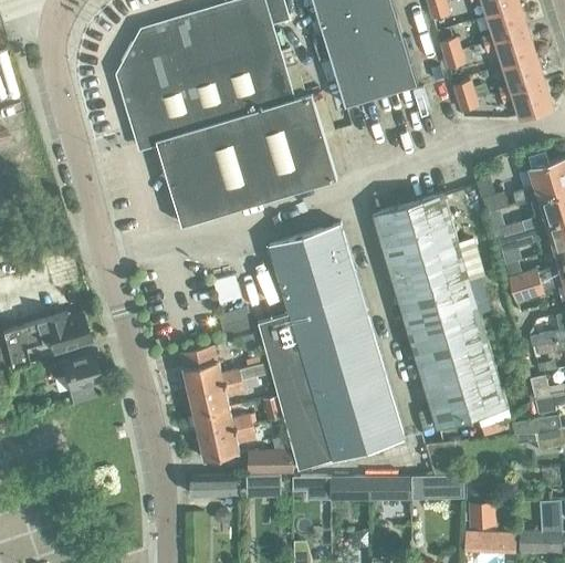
[(294,101),(271,25),(263,0),(246,0),(142,31),(117,75),(139,149),(157,145),(181,228),(336,180),(311,96),(294,101)]
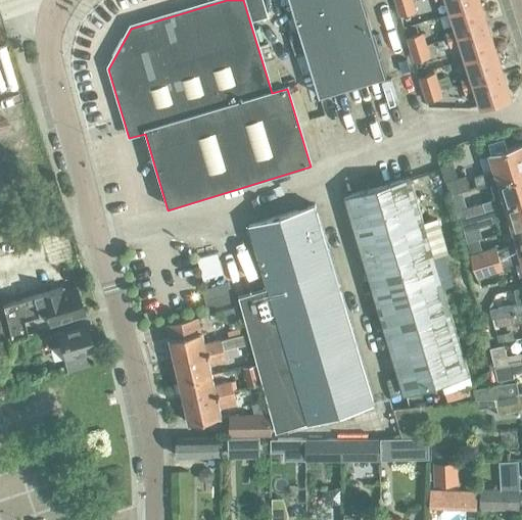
[(288,0),(318,99),(384,80),(361,0),(288,0)]
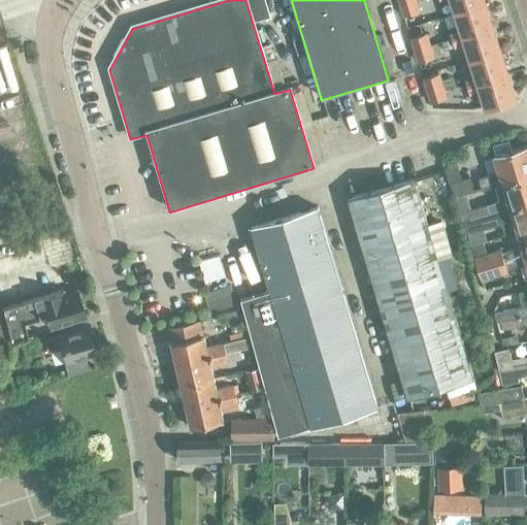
[(416,0),(400,5),(404,15),(420,11),(416,0)]
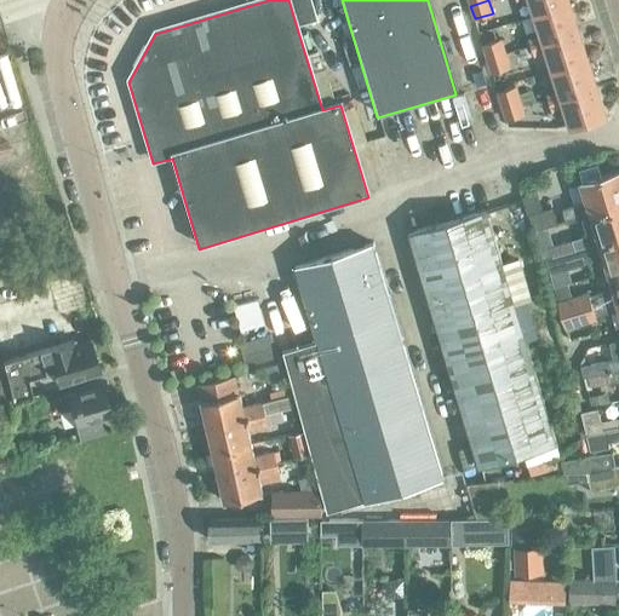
[(528,0),(534,19),(569,9),(566,0),(515,0),(528,0)]
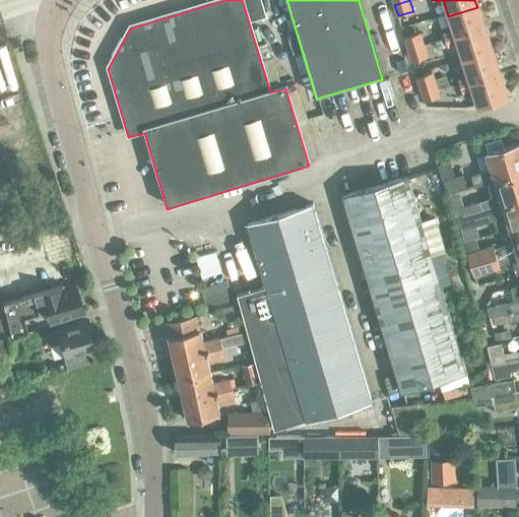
[(445,41),(483,28),(477,7),(448,16),(453,31),(443,35),(445,41)]
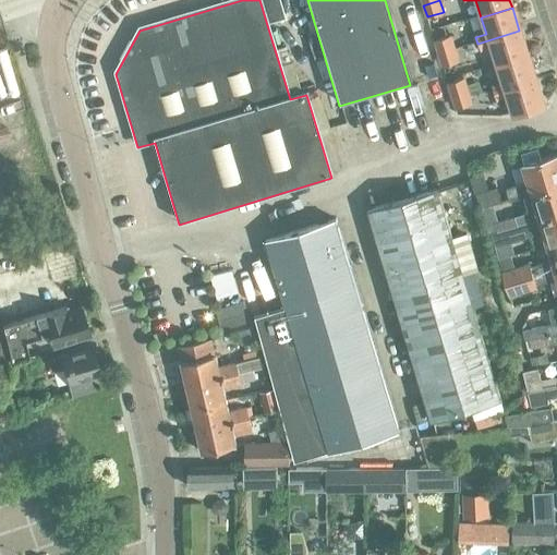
[(477,44),(480,51),(491,48),(496,65),(528,56),(519,31),(477,44)]
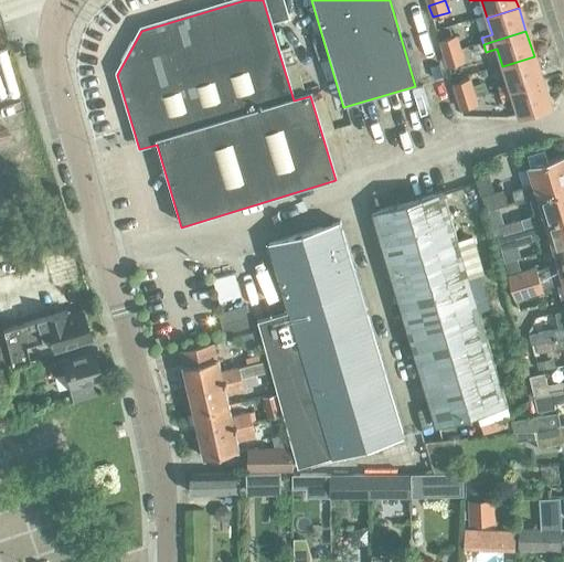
[(445,56),(461,51),(457,40),(440,45),(445,56)]
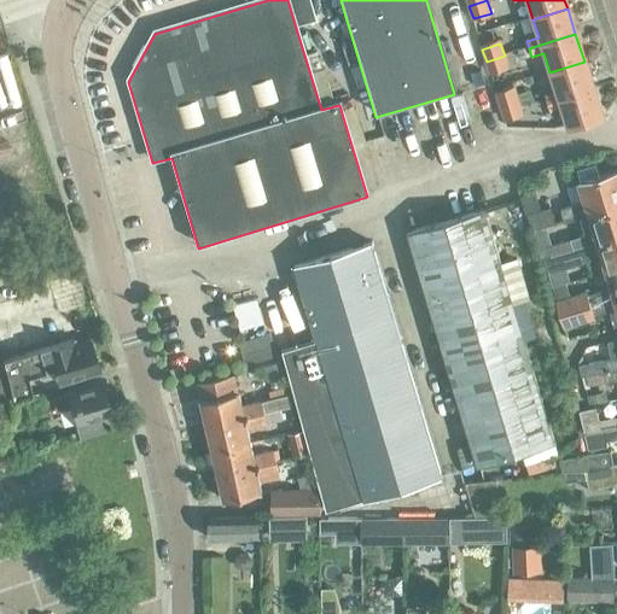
[(529,48),(517,52),(519,60),(531,57),(529,48)]
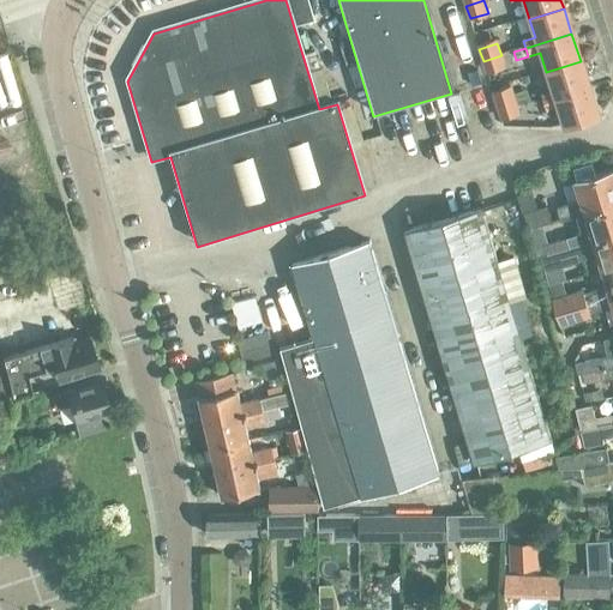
[(502,55),(484,61),(487,74),(505,68),(502,55)]
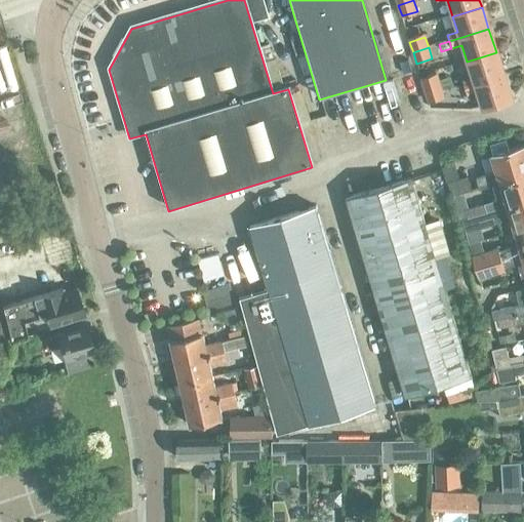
[(465,88),(504,76),(496,52),(467,62),(473,79),(462,82),(465,88)]
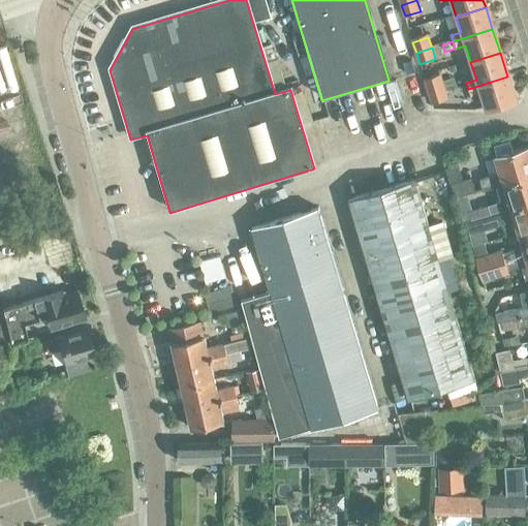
[(429,92),(444,88),(441,76),(426,82),(429,92)]
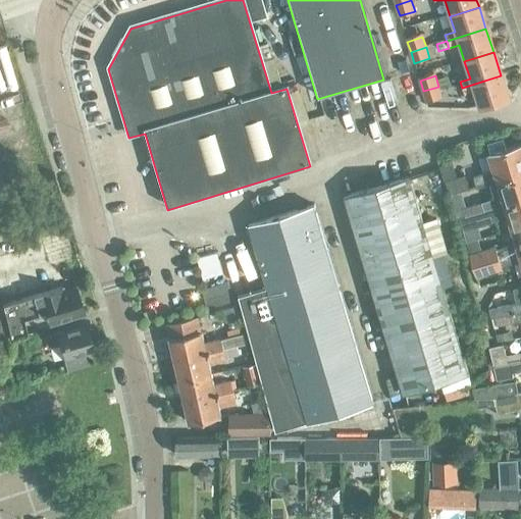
[(501,75),(462,88),(464,95),(474,91),(480,110),(509,101),(501,75)]
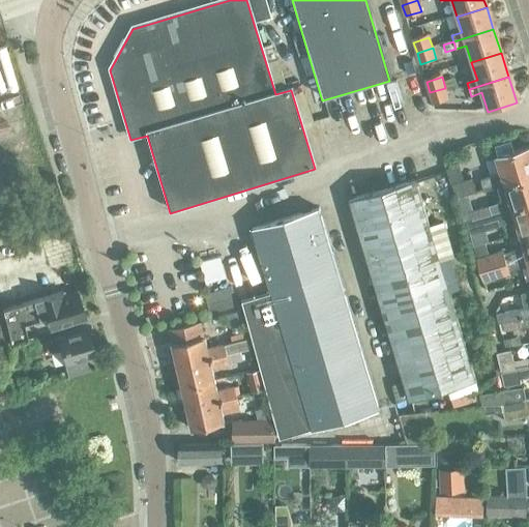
[(445,88),(430,92),(433,104),(448,98),(445,88)]
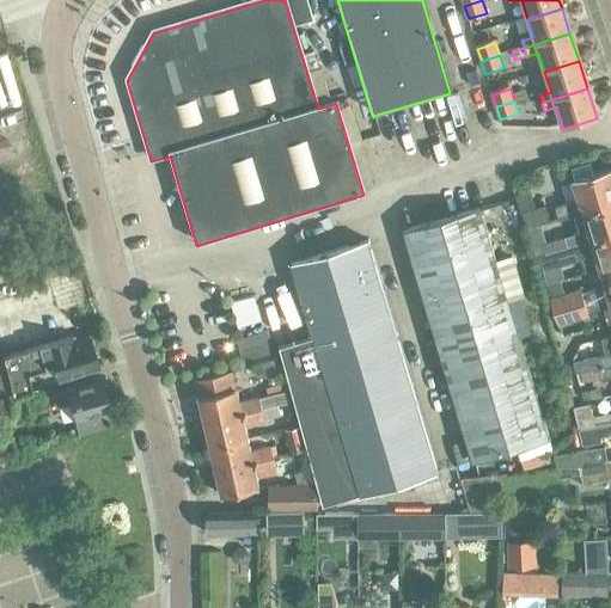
[(574,222),(610,212),(610,171),(572,182),(579,202),(555,210),(558,222),(573,219),(574,222)]
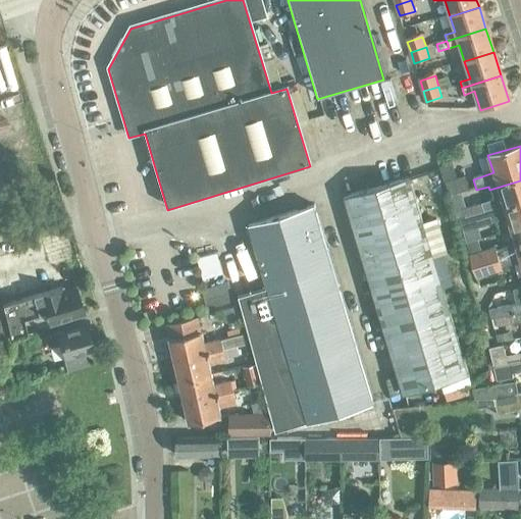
[(403,396),(405,396),(467,376),(408,179),(344,199),(403,396)]
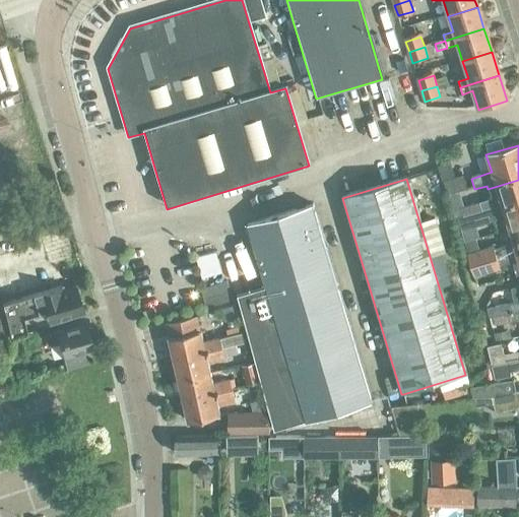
[(518,180),(488,189),(491,200),(460,209),(464,220),(518,204),(518,180)]
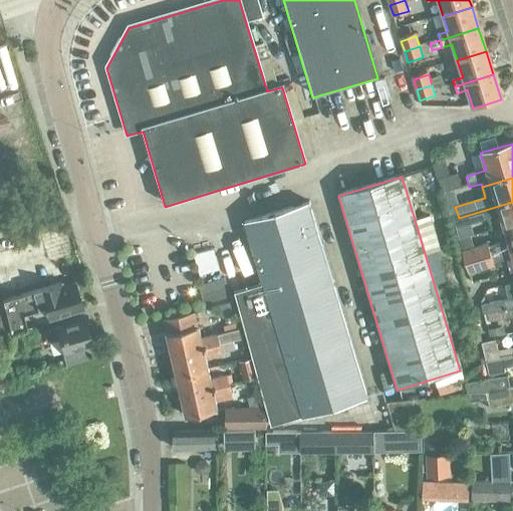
[(503,228),(512,225),(512,202),(453,220),(455,229),(491,219),(491,218),(499,216),(503,228)]
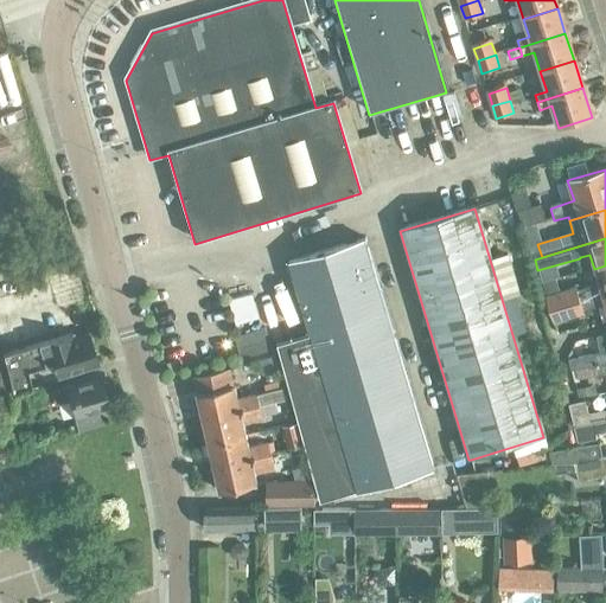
[(323,504),(357,493),(432,470),(364,242),(288,264),(310,335),(275,346),(323,504)]
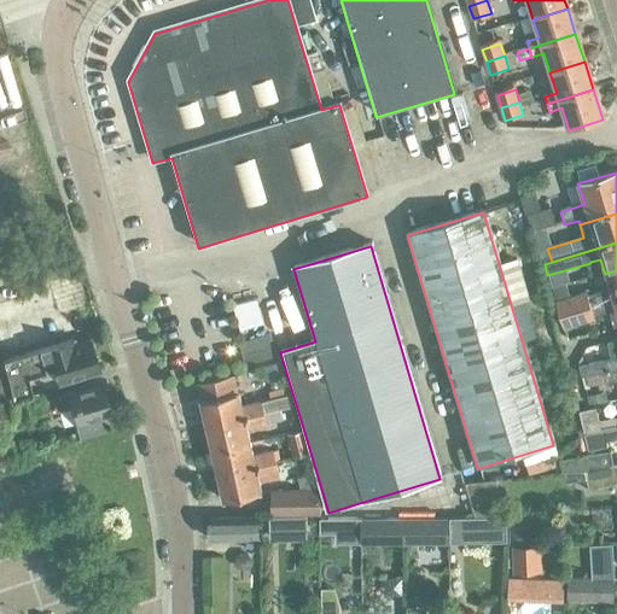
[(610,287),(554,305),(559,321),(616,303),(616,270),(605,274),(610,287)]
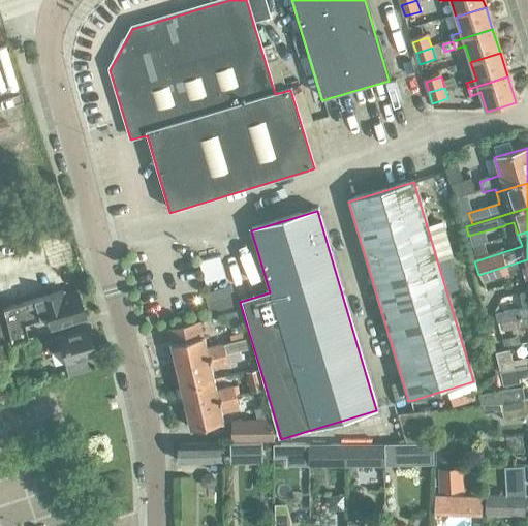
[(527,259),(478,275),(482,283),(509,275),(509,273),(527,267),(527,268),(527,259)]
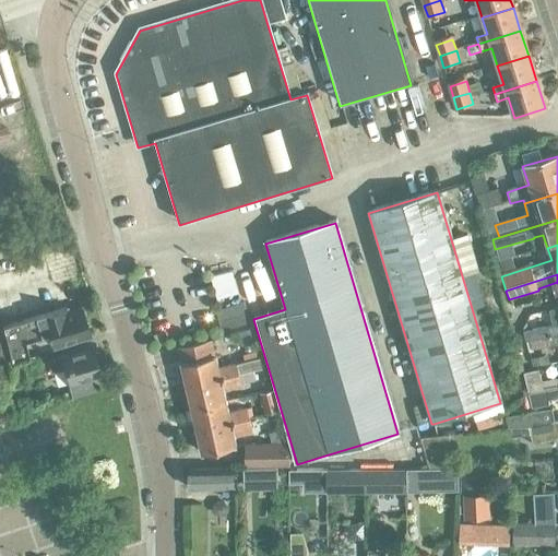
[(62,320),(59,311),(34,319),(39,338),(47,335),(51,351),(88,339),(81,314),(62,320)]
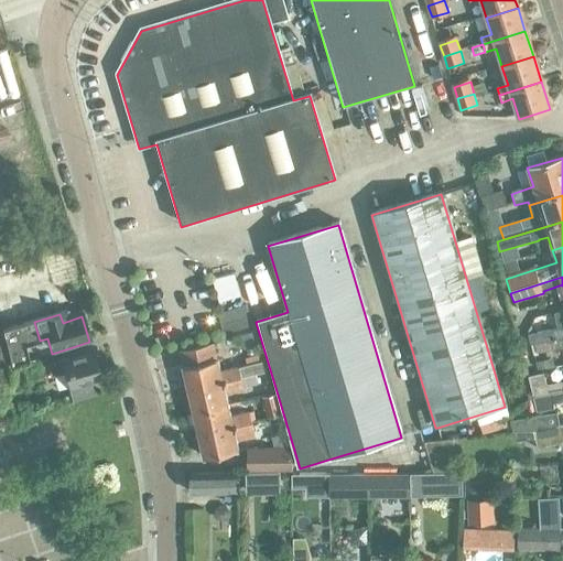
[(40,341),(34,322),(1,332),(11,369),(29,365),(24,348),(41,343),(40,341)]
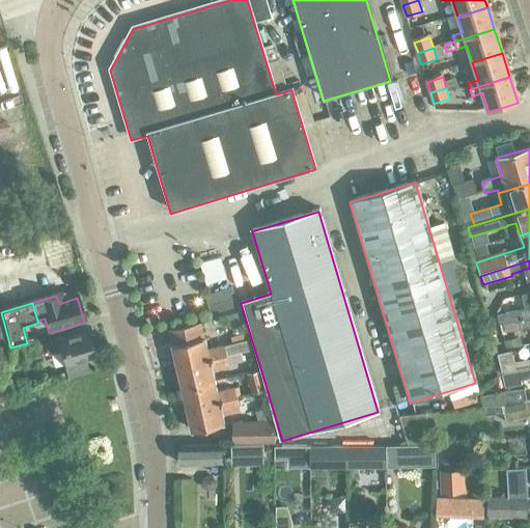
[(529,320),(529,309),(497,315),(499,326),(505,325),(529,320)]
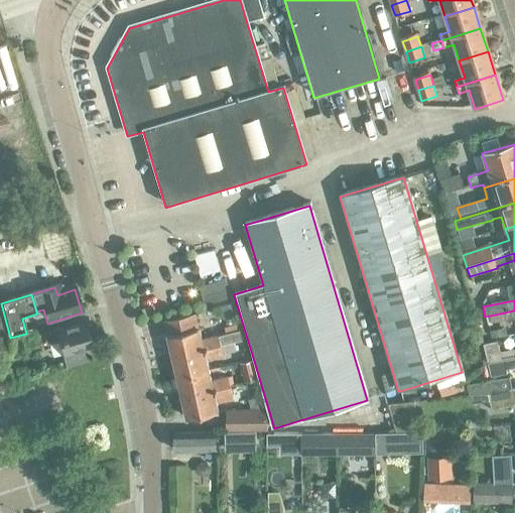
[(1,303),(0,303),(0,341),(10,338),(1,303)]
